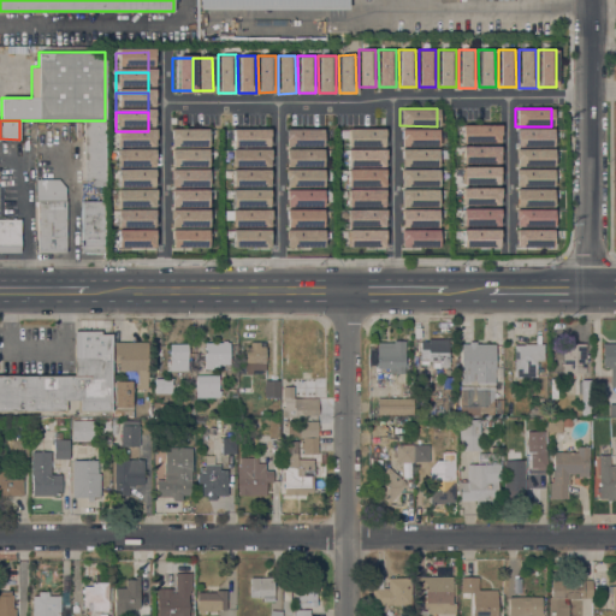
[(105,150),(105,179),(102,179),(102,185),(93,185),(93,179),(84,179),(84,120),(105,120),(106,150),(105,150)]
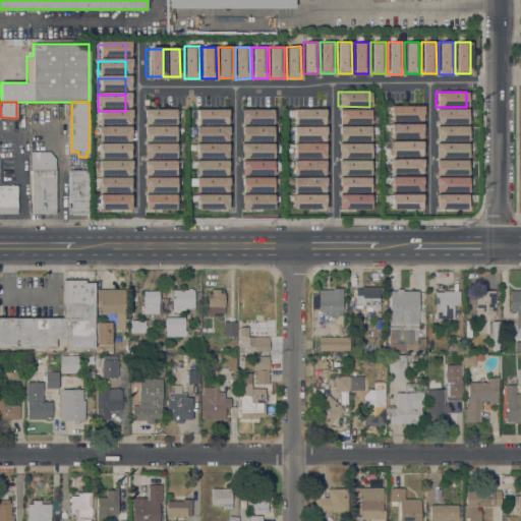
[(421,105),(390,105),(391,121),(422,120),(421,105)]
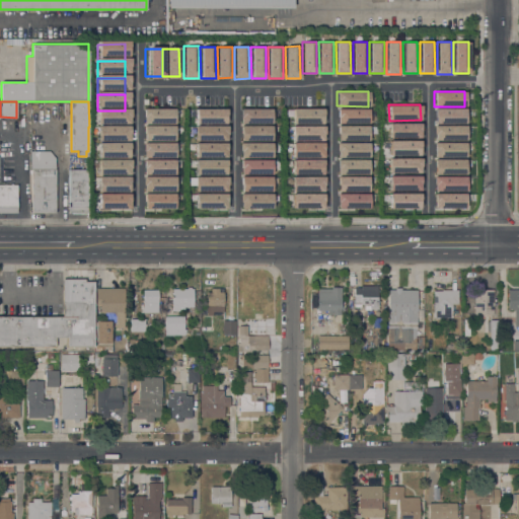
[(226,108),(196,107),(195,124),(226,124),(226,108)]
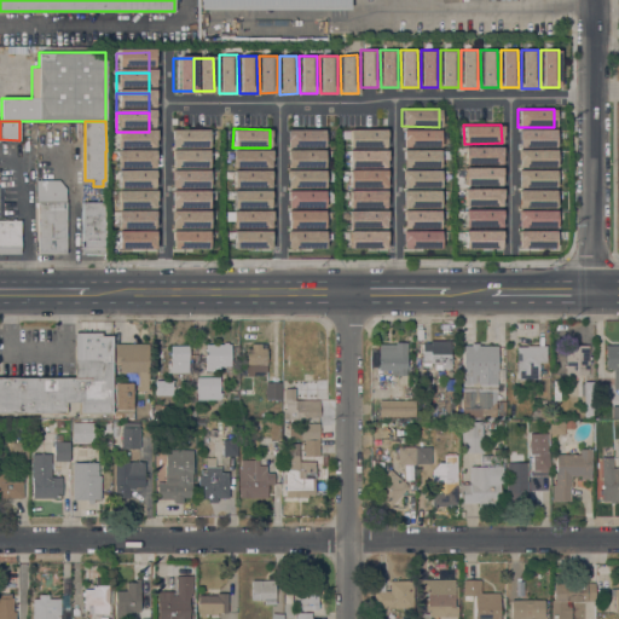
[(385,129),(348,128),(348,146),(385,148),(385,129)]
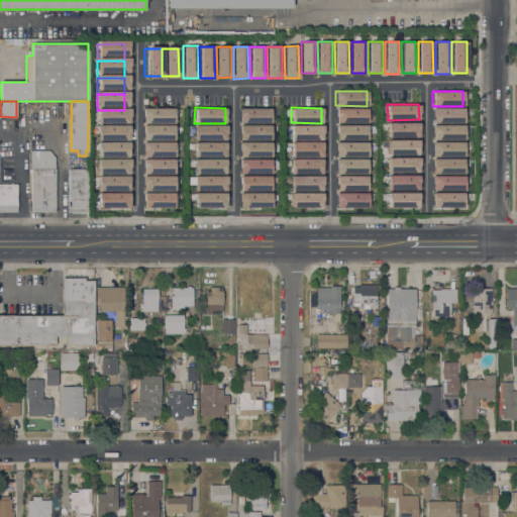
[(335,122),(367,122),(367,108),(335,107),(335,122)]
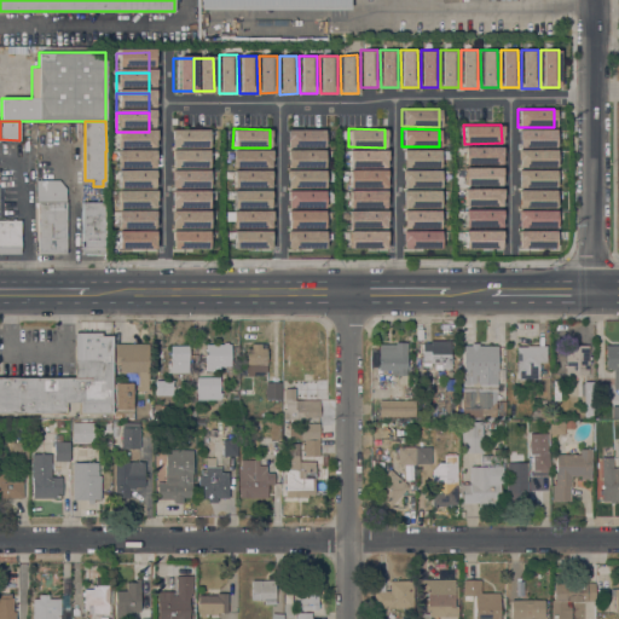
[(554,128),(518,129),(518,146),(554,146),(554,128)]
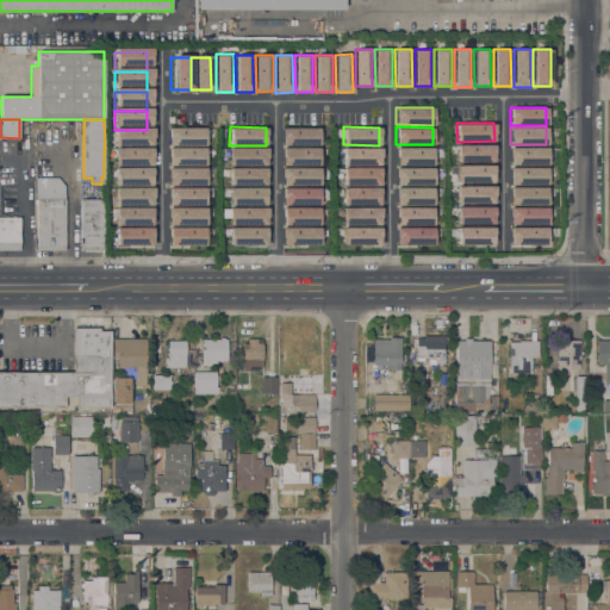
[(319,144),(318,128),(281,128),(282,145),(319,144)]
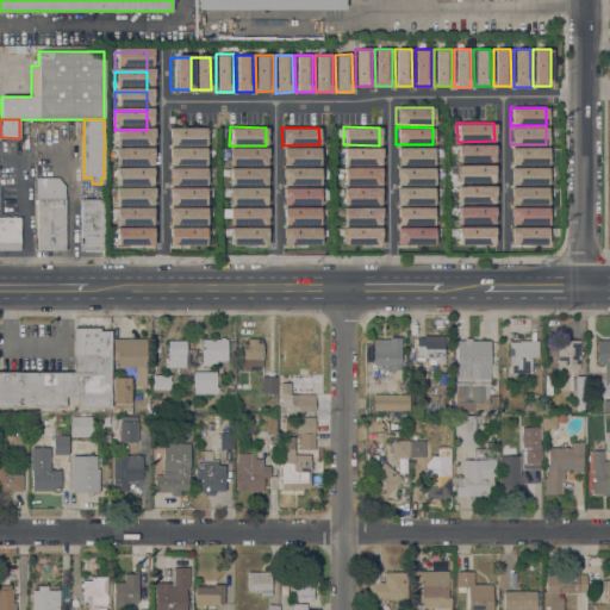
[(114,150),(114,130),(147,130),(148,150),(114,150)]
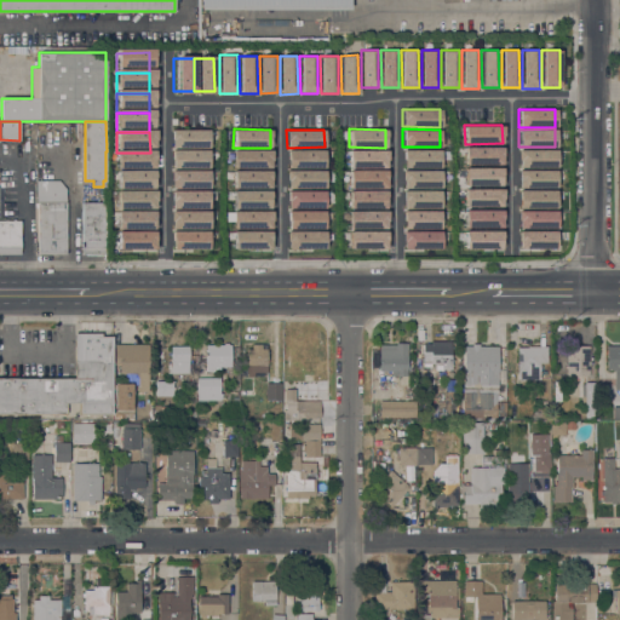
[(173,132),(174,153),(207,151),(207,132),(173,132)]
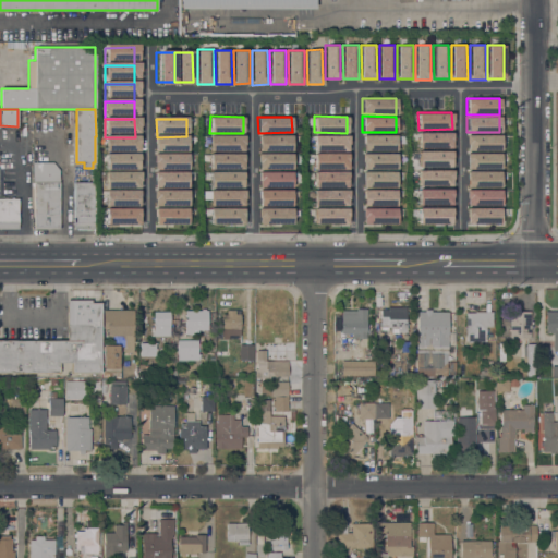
[(419,147),(451,147),(451,132),(419,131),(419,147)]
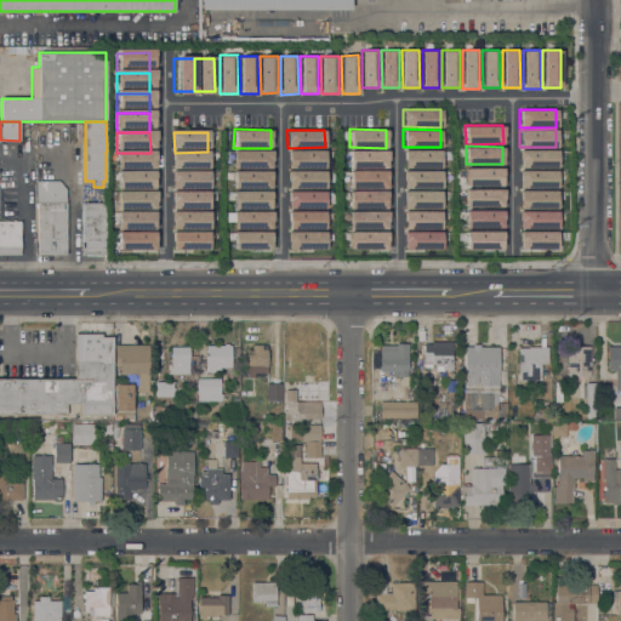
[(233,167),(272,167),(272,149),(233,149),(233,167)]
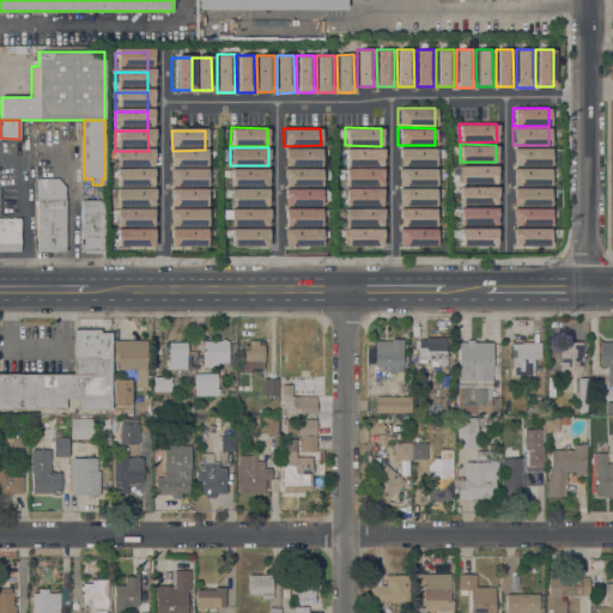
[(321,165),(320,147),(284,147),(284,167),(321,165)]
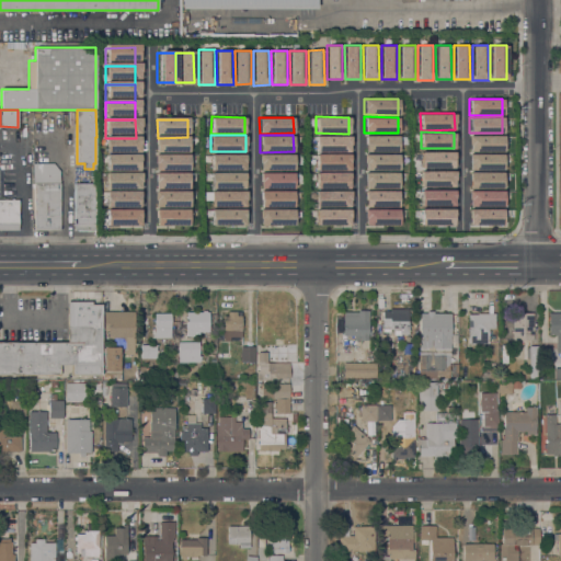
[(350,135),(315,136),(315,151),(350,151),(350,135)]
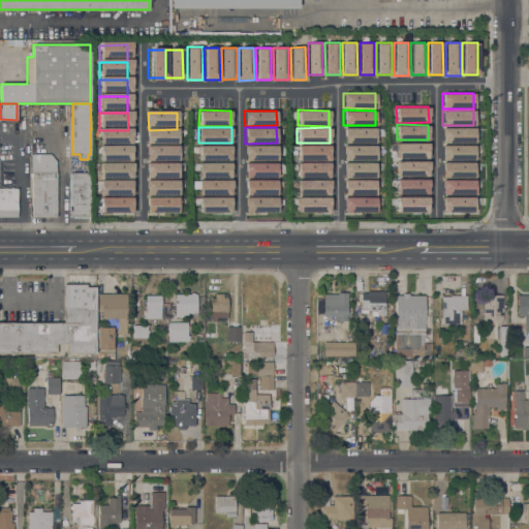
[(375,127),(343,127),(343,143),(375,143),(375,127)]
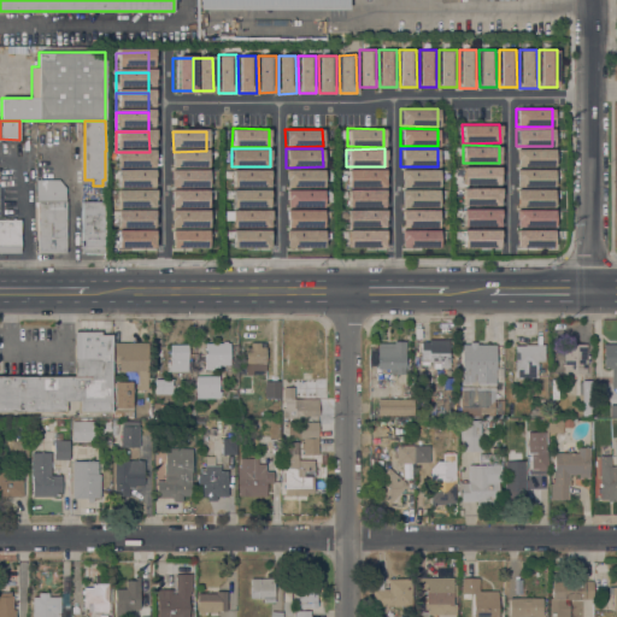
[(553,166),(553,148),(515,148),(515,166),(553,166)]
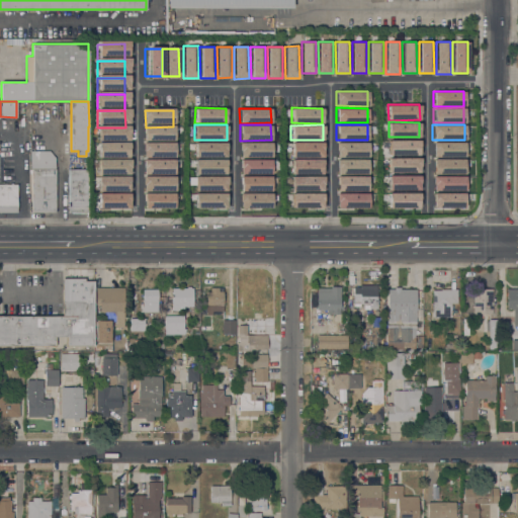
[(146,127),(146,143),(173,144),(173,126),(146,127)]
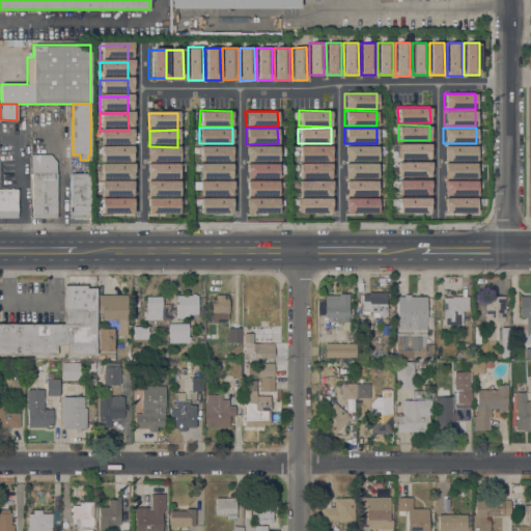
[(100,147),(100,131),(129,131),(129,147),(100,147)]
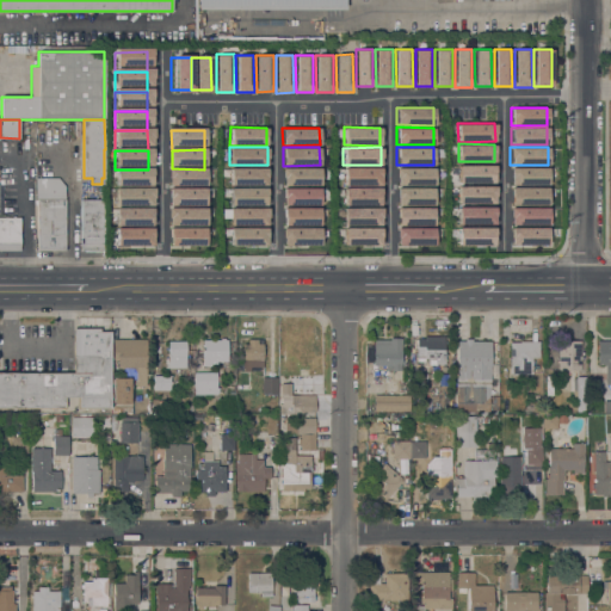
[(458,165),(458,183),(494,183),(494,165),(458,165)]
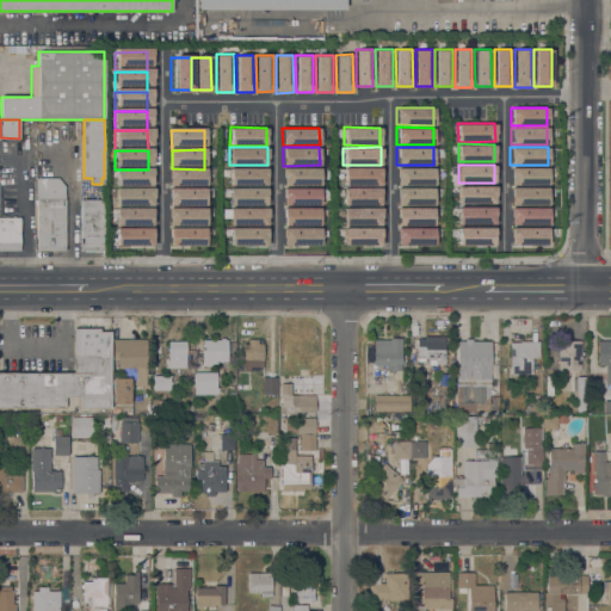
[(381,166),(344,167),(344,185),(381,185),(381,166)]
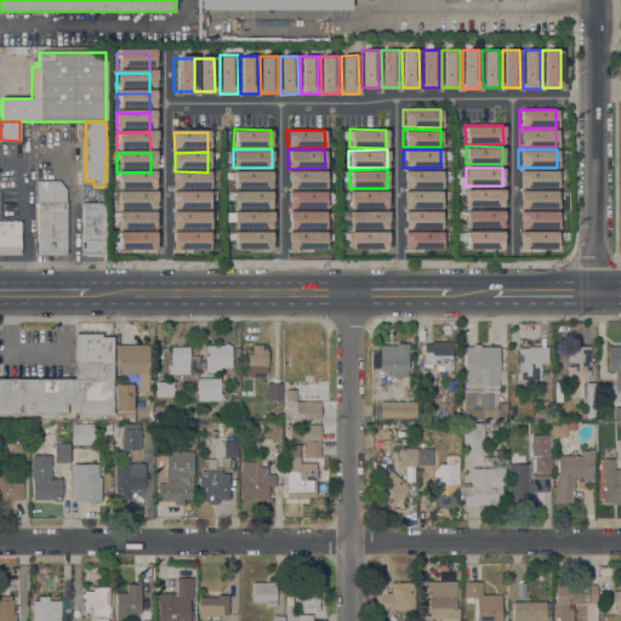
[(233,187),(272,188),(272,170),(234,170),(233,187)]
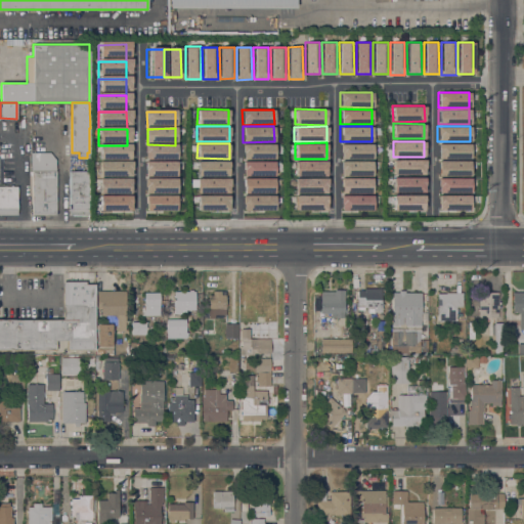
[(273,143),(242,143),(242,159),(274,159),(273,143)]
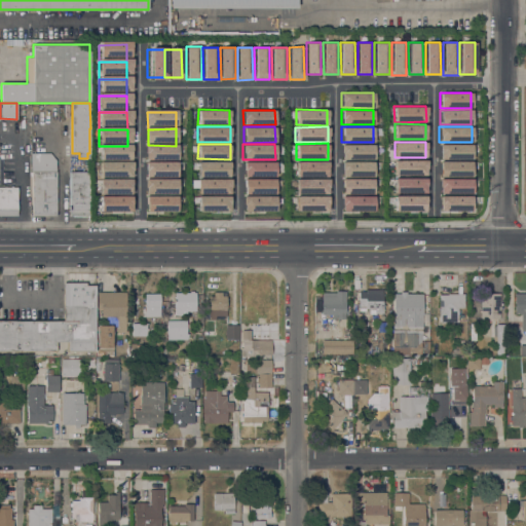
[(374,145),(341,144),(341,158),(373,159),(374,145)]
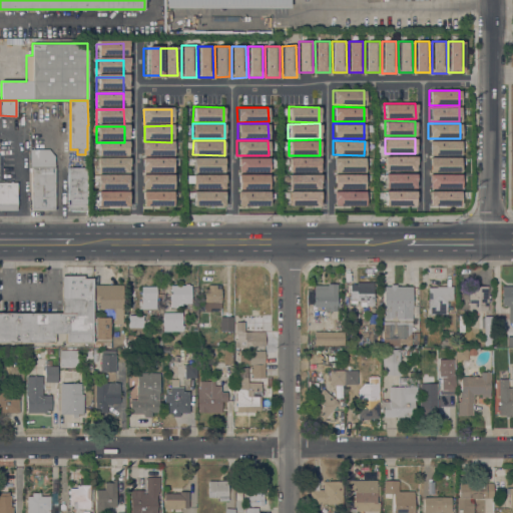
[(459,140),(429,140),(429,155),(460,154),(459,140)]
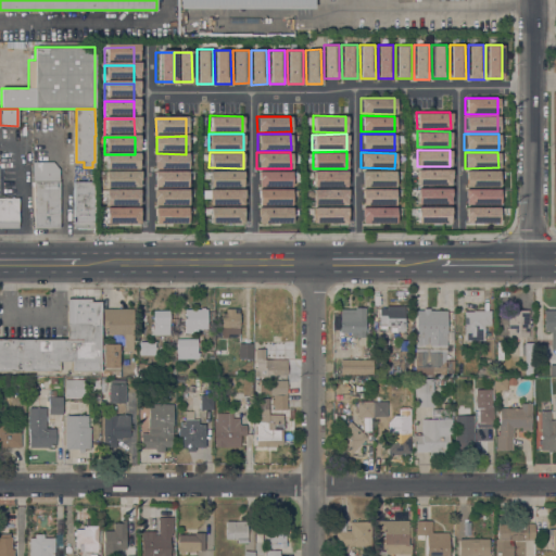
[(156,153),(156,172),(186,172),(186,154),(156,153)]
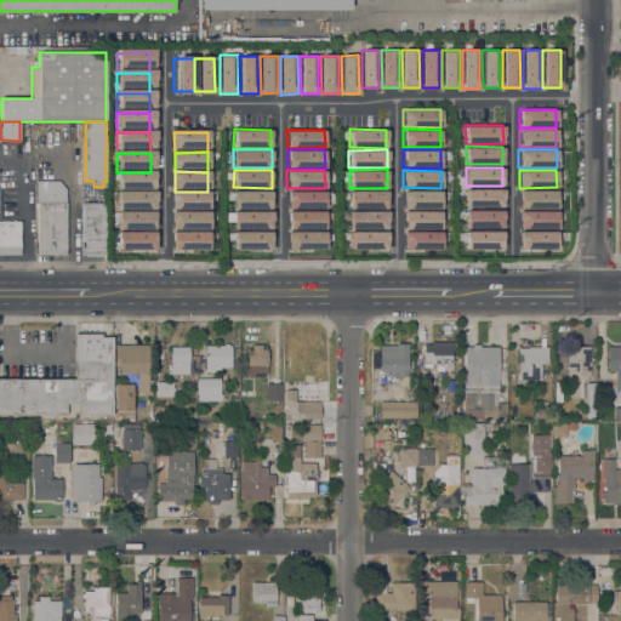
[(117,193),(117,172),(151,172),(151,193),(117,193)]
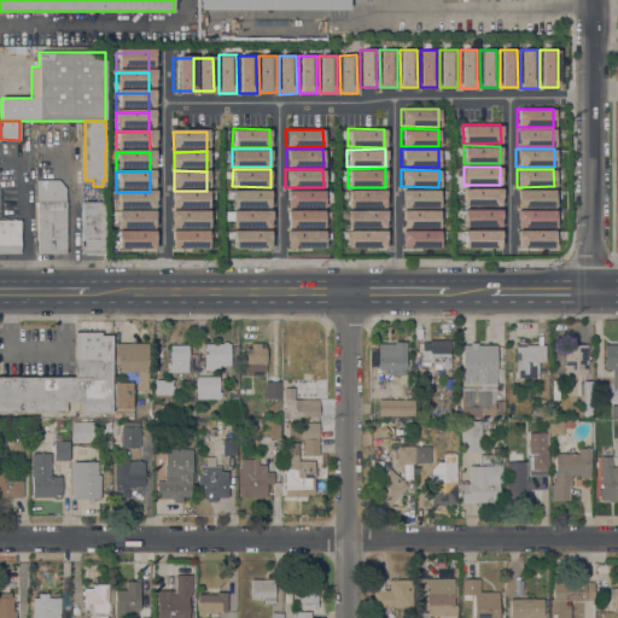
[(66,254),(38,254),(38,202),(36,202),(36,179),(59,180),(65,188),(66,254)]
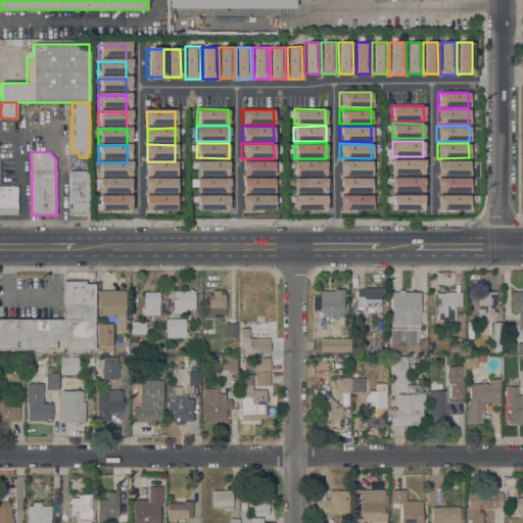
[(424,159),(392,158),(391,173),(424,174),(424,159)]
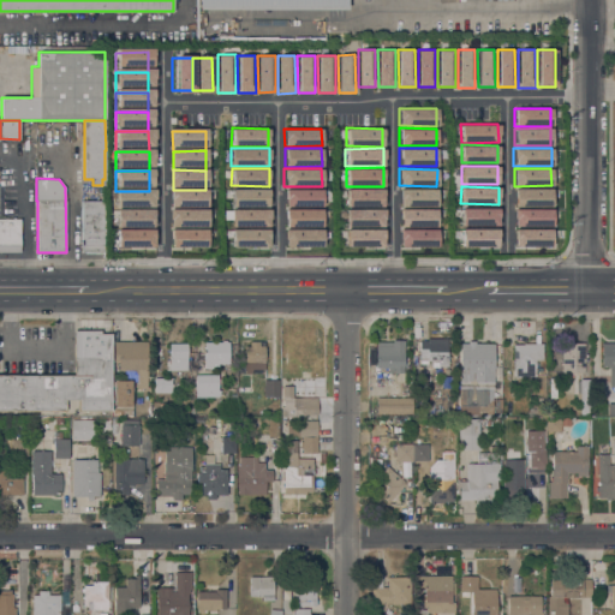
[(232,189),(232,207),(268,206),(268,187),(232,189)]
